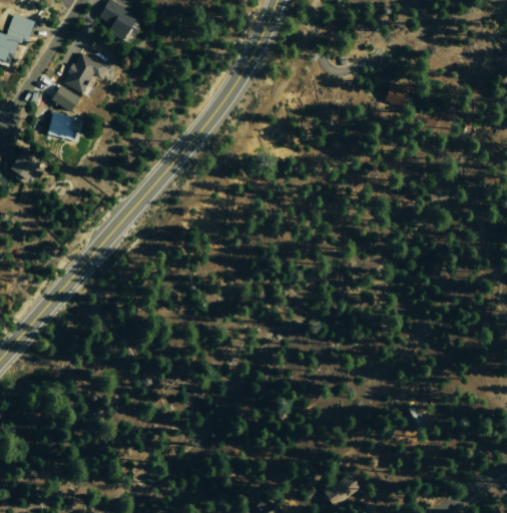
[(100,17),(112,22),(108,33),(124,39),(135,12),(107,0),(100,17)]
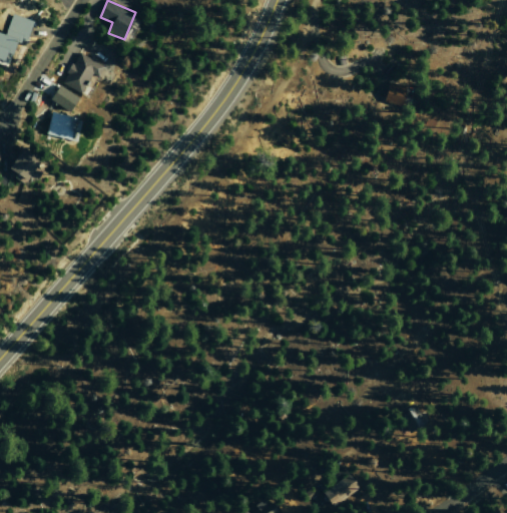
[(35,21),(15,14),(7,36),(1,33),(0,36),(0,57),(5,59),(13,38),(27,43),(35,21)]
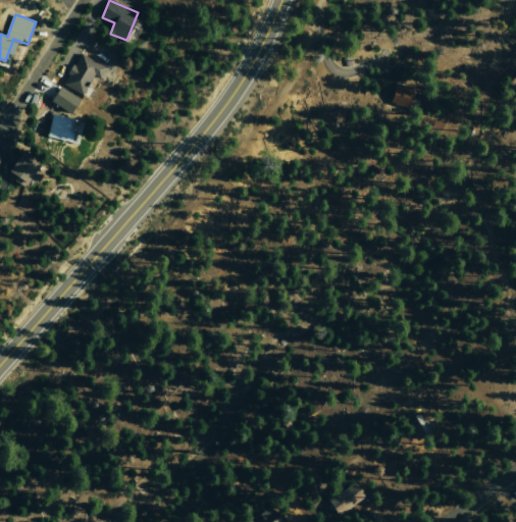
[(66,84),(85,94),(96,74),(103,79),(109,68),(83,53),(66,84)]
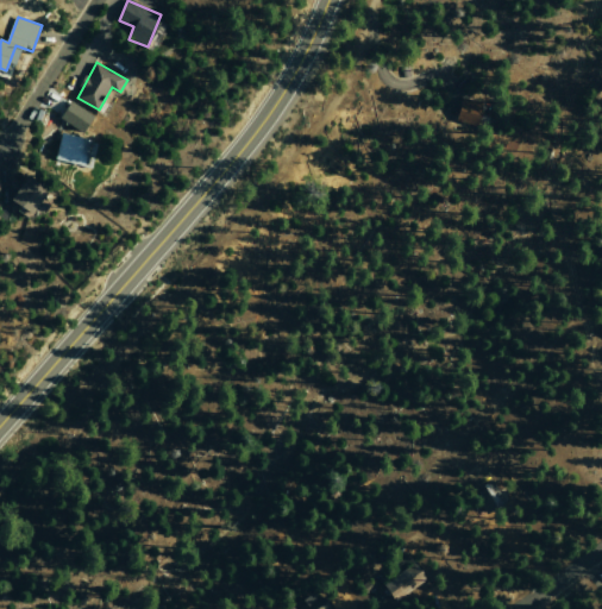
[(463,98),(483,102),(478,124),(458,119),(463,98)]
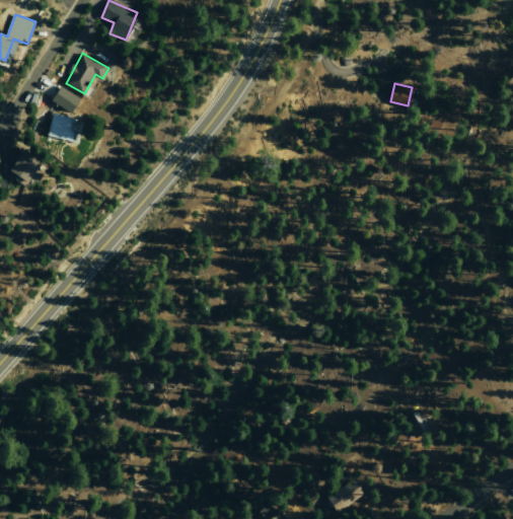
[(52,100),(70,113),(80,99),(62,86),(52,100)]
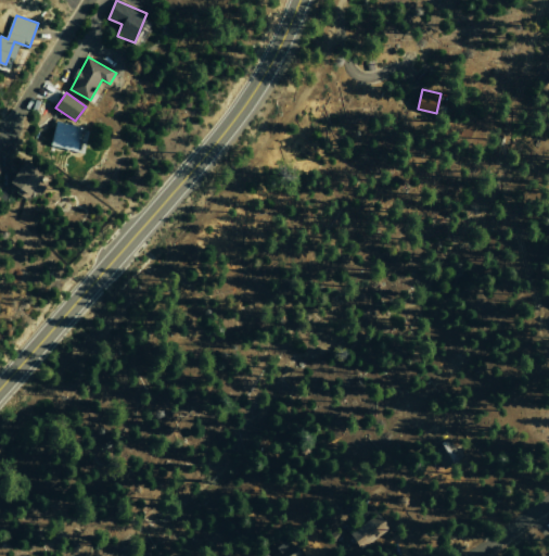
[(86,127),(58,121),(52,146),(80,152),(86,127)]
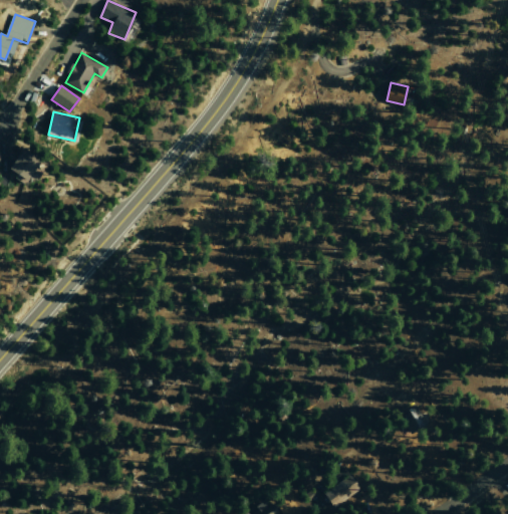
[(9,171),(26,181),(38,162),(20,152),(9,171)]
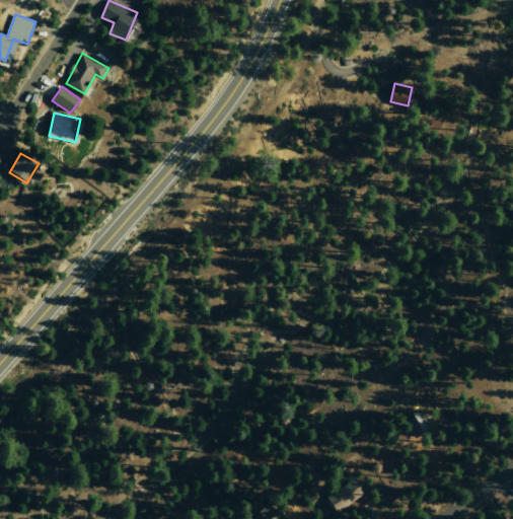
[(422,410),(433,429),(417,439),(406,419),(422,410)]
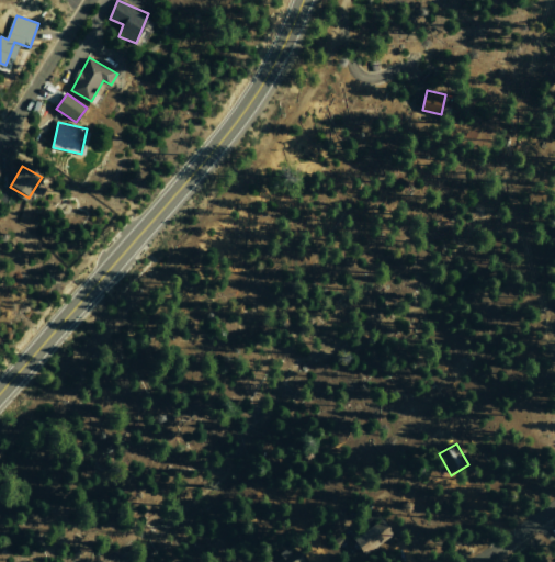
[(353,539),(380,520),(392,538),(365,557),(353,539)]
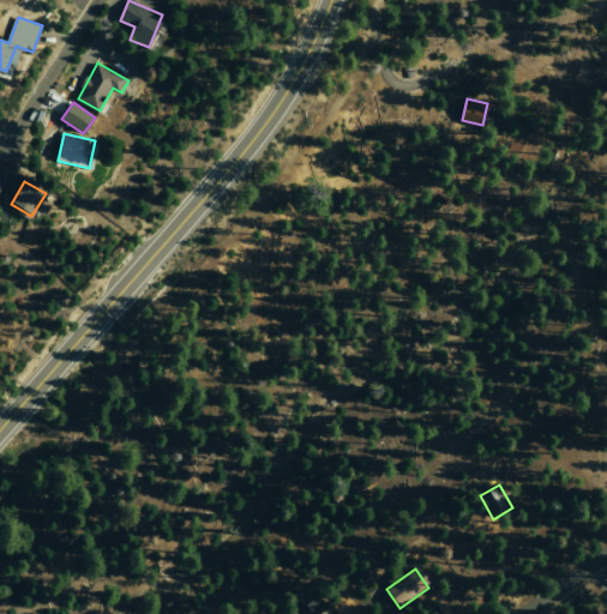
[(336,613),(304,613),(310,609),(307,606),(316,599),(322,606),(326,602),(336,613)]
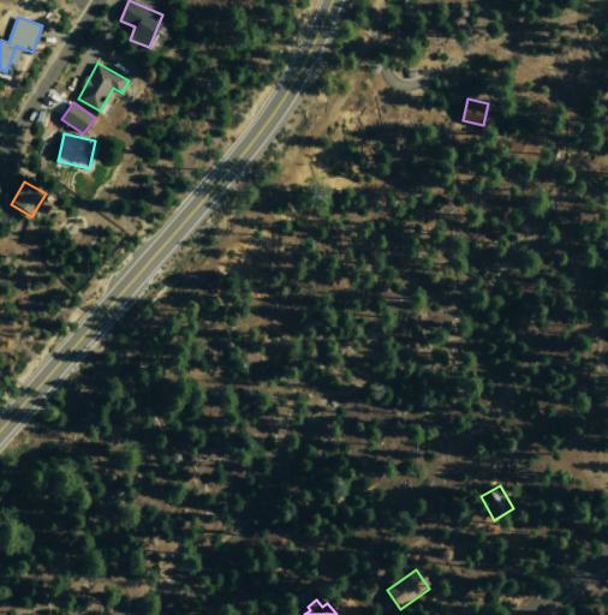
All buildings are outlined.
